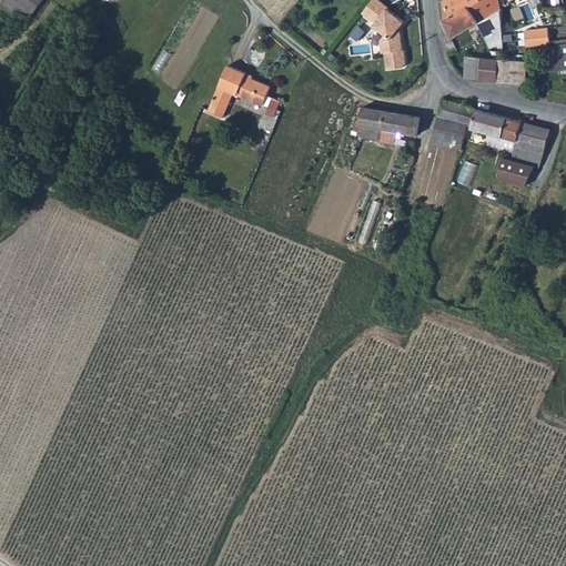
[(0,3),(11,13),(17,7),(8,0),(0,0),(0,3)]
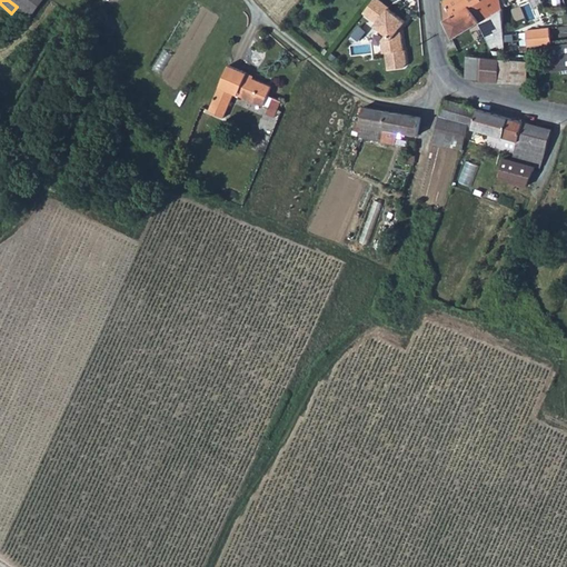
[(8,0),(17,7),(29,17),(41,0),(8,0)]
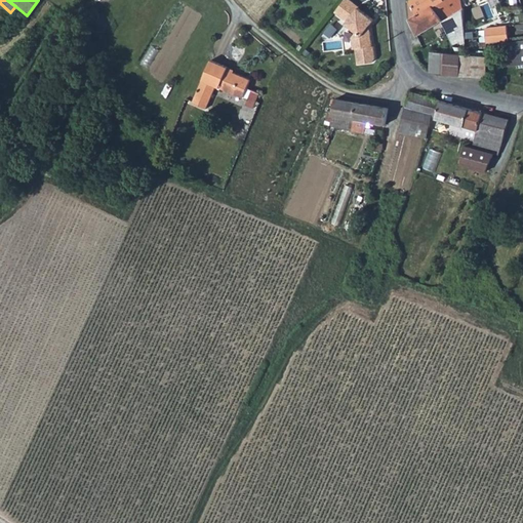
[(360,6),(352,0),(344,0),(335,11),(348,21),(346,23),(356,32),(352,37),(353,48),(372,46),(370,31),(367,29),(374,19),(359,7),(360,6)]
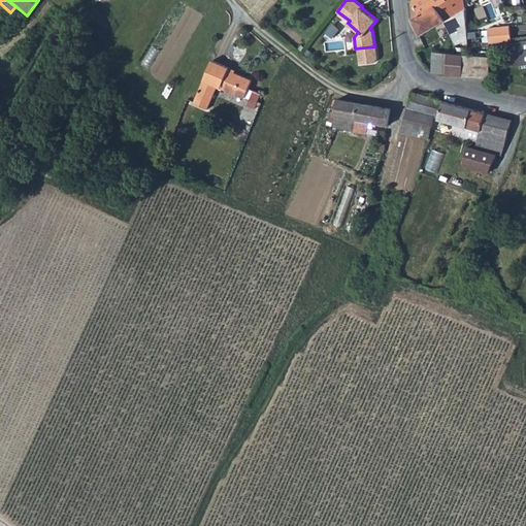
[(441,23),(433,8),(445,1),(444,0),(412,0),(408,2),(409,22),(418,36),(441,23)]
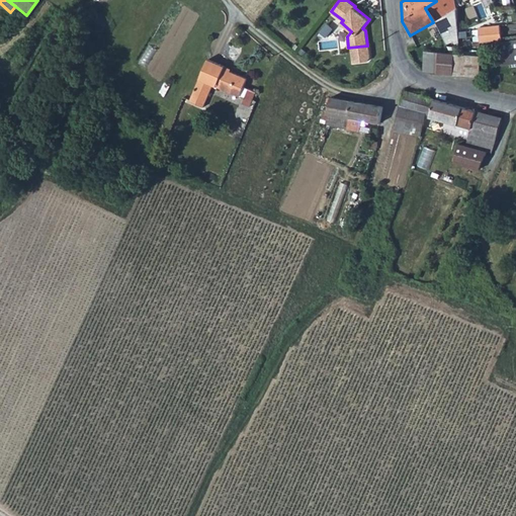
[(459,7),(454,0),(437,0),(436,1),(425,8),(433,22),(434,25),(439,33),(445,45),(451,41),(453,45),(457,43),(456,39),(454,18),(453,10),(459,7)]
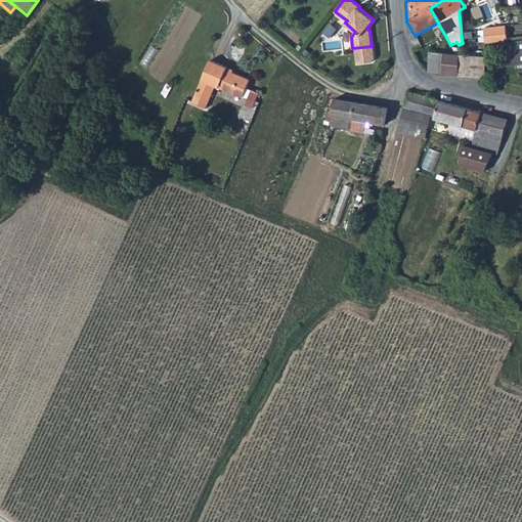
[(483,37),(483,44),(507,41),(504,25),(482,28),(483,31),(483,37)]
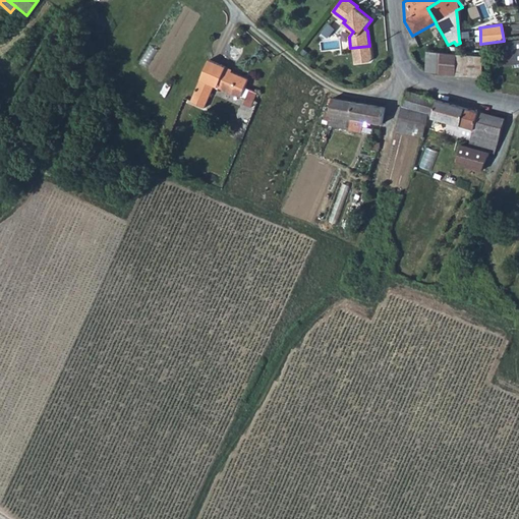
[(518,41),(499,44),(502,66),(518,64),(518,41)]
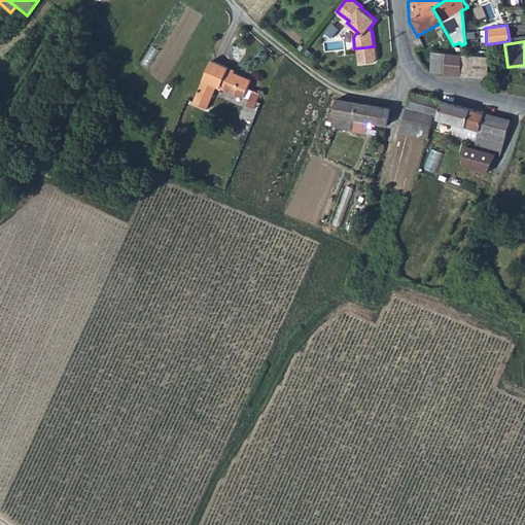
[(374,46),(354,48),(356,64),(371,63),(375,59),(374,46)]
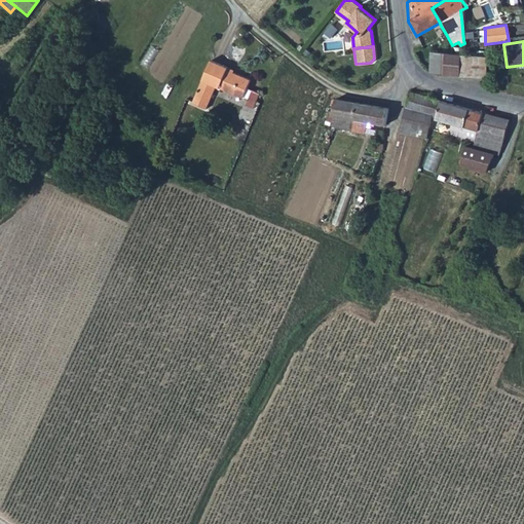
[(443,74),(444,53),(429,52),(427,72),(443,74)]
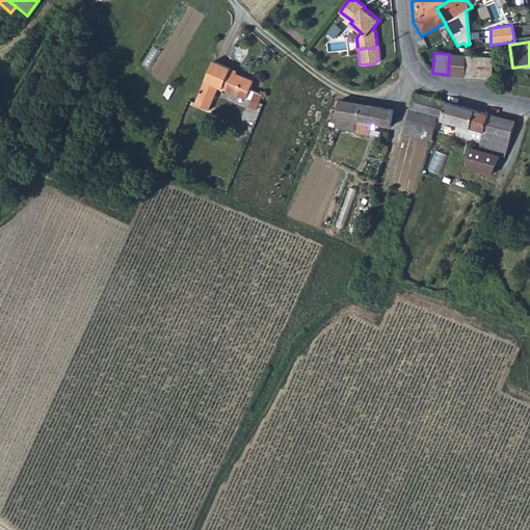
[(464,76),(466,55),(449,54),(448,75),(464,76)]
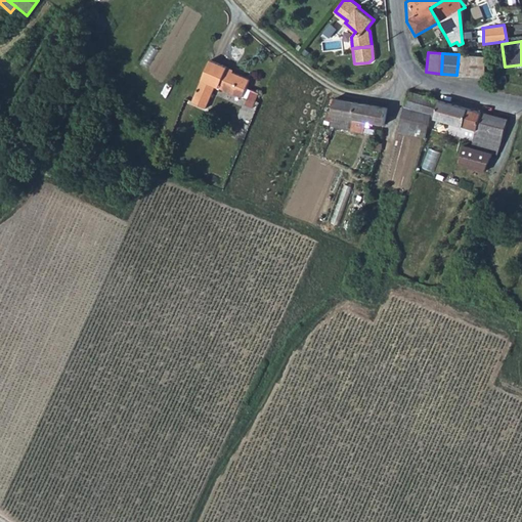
[(463,55),(459,54),(457,75),(483,78),(485,56),(463,55)]
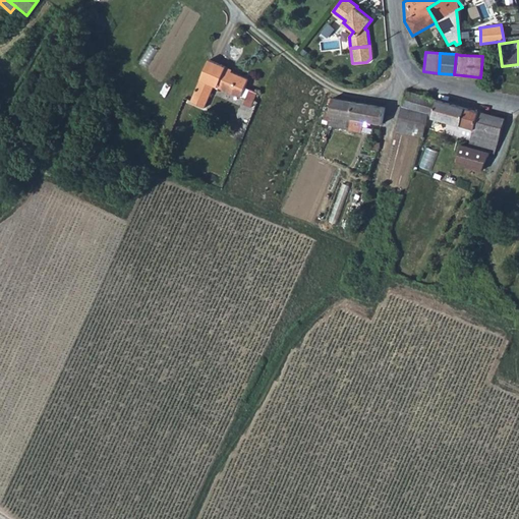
[(234,91),(242,95),(249,79),(226,69),(227,66),(210,59),(191,101),(205,106),(214,85),(233,94),(234,91)]
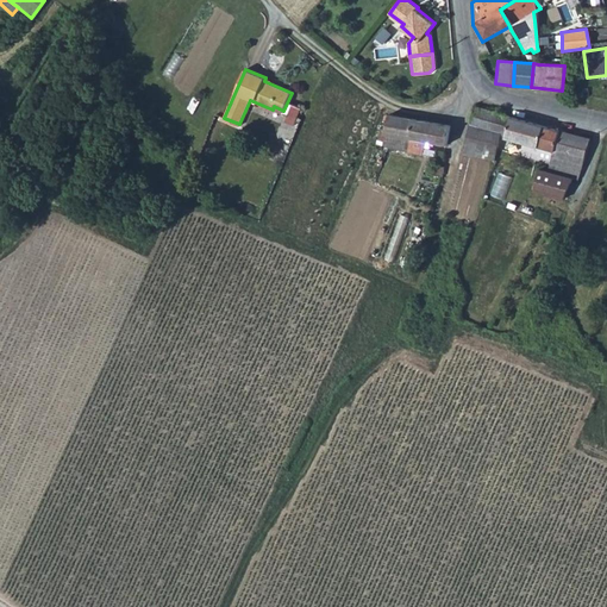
[(473,107),(468,126),(499,135),(504,137),(509,118),(473,107)]
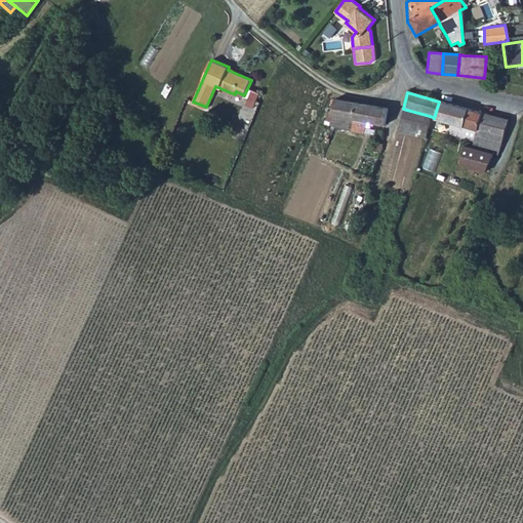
[(350,120),(383,125),(386,110),(333,102),(330,116),(327,115),(325,122),(331,123),(331,127),(348,130),(350,120)]
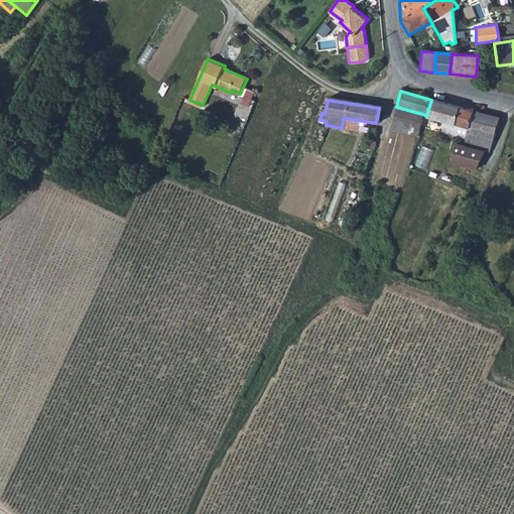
[(488,152),(498,118),(431,100),(426,116),(426,117),(467,129),(462,145),(488,152)]
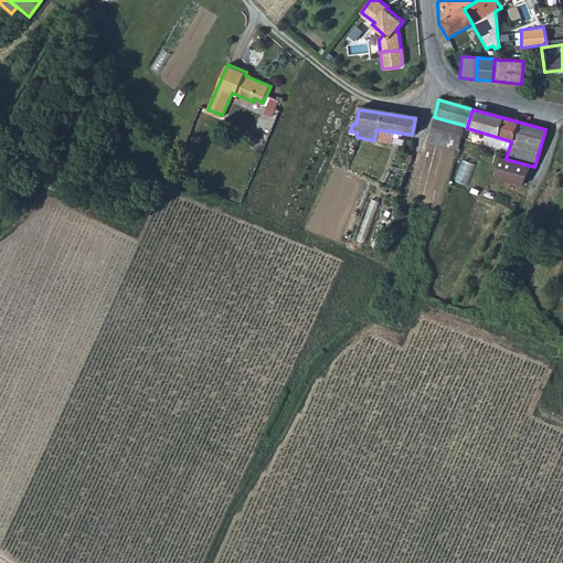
[(434,117),(431,128),(460,135),(463,125),(434,117)]
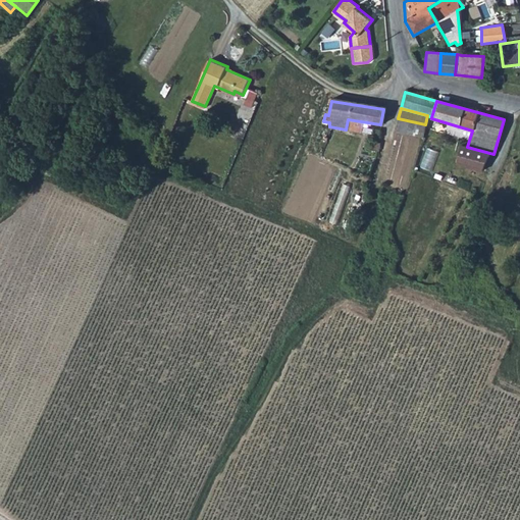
[(396,131),(421,137),(425,124),(398,118),(396,131)]
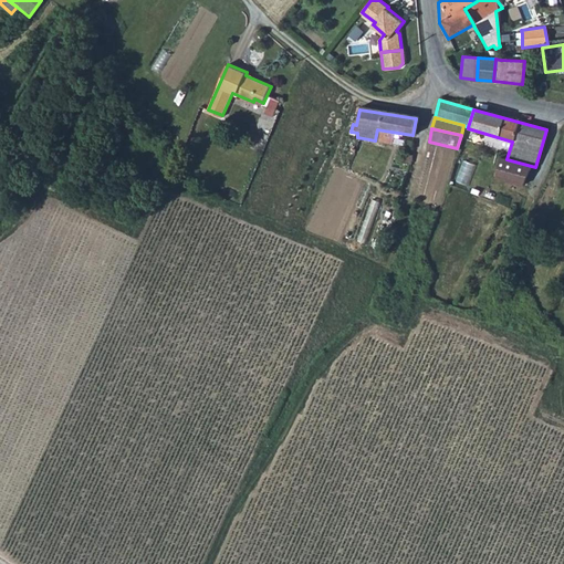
[(526,167),(499,160),(494,181),(522,187),(526,167)]
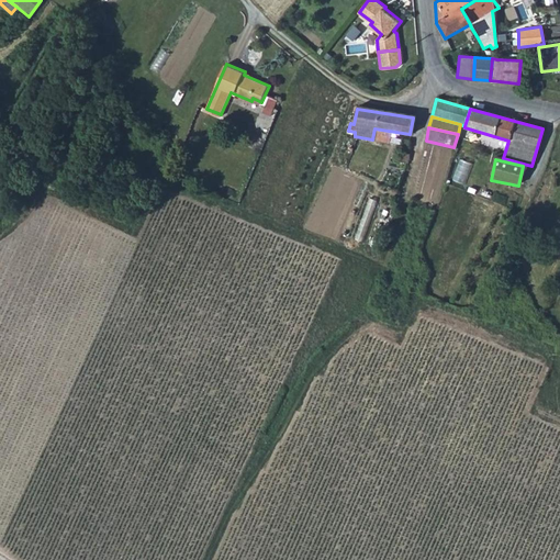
[(451,183),(465,186),(469,164),(456,161),(451,183)]
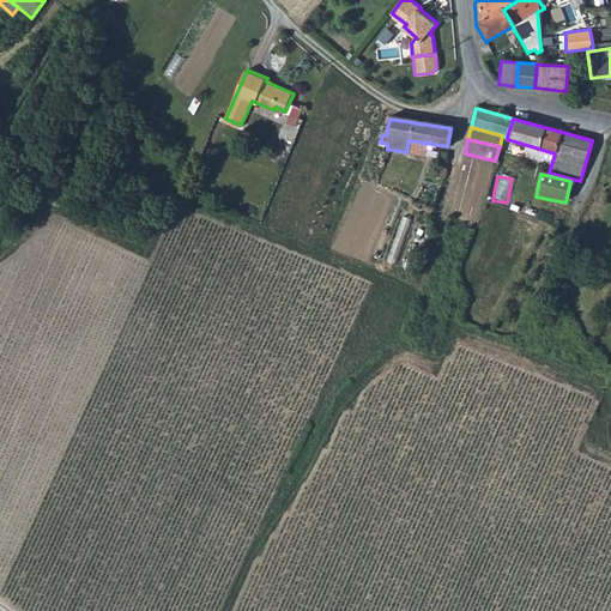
All buildings are outlined.
